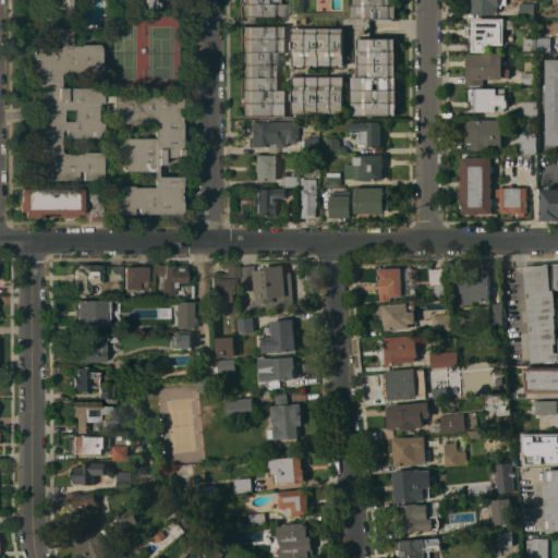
[(56,8),(53,7),(53,2),(58,2),(58,0),(153,0),(153,2),(157,2),(157,4),(156,7),(155,8),(143,8),(143,0),(68,0),(69,9),(56,8)]
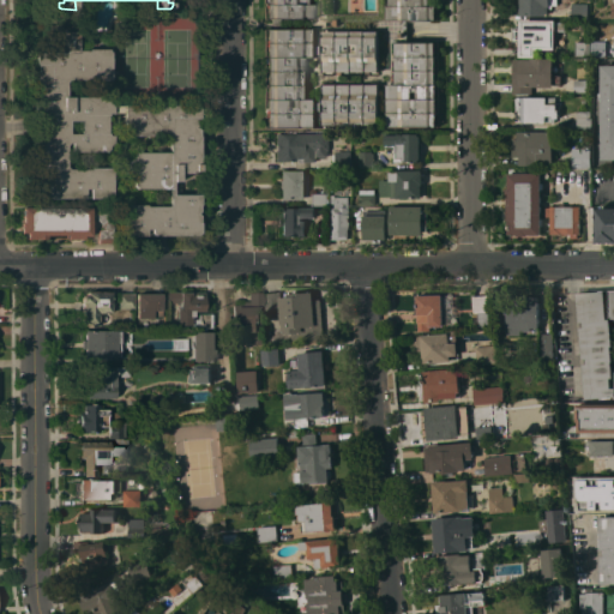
[(306,0),(306,4),(313,4),(313,18),(278,18),(271,18),(266,18),(266,0),(306,0)]
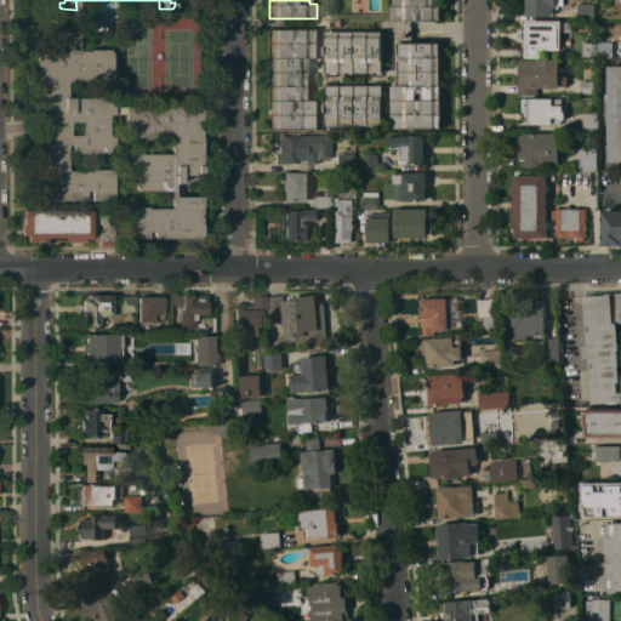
[(434,0),(434,5),(440,4),(440,20),(392,20),(392,6),(394,6),(393,0),(434,0)]
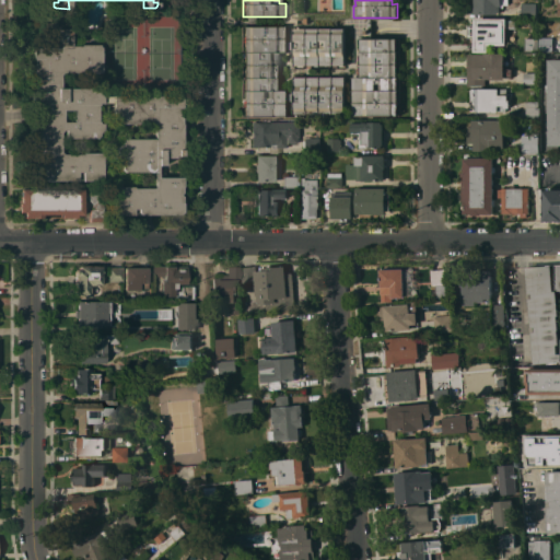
[(508,0),(508,4),(503,4),(503,8),(499,8),(499,11),(498,11),(498,13),(474,13),(474,0),(508,0)]
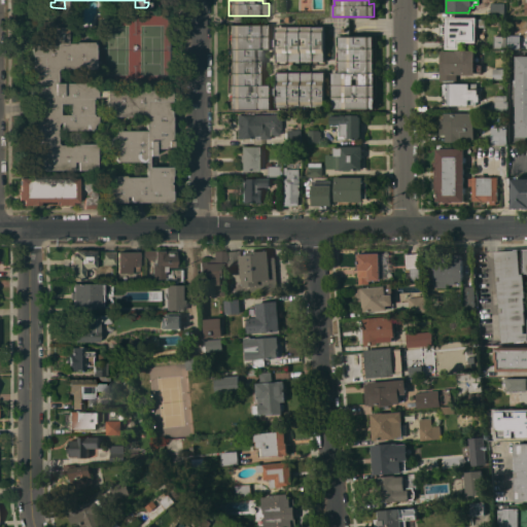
[(504,2),(504,16),(491,16),(491,2),(504,2)]
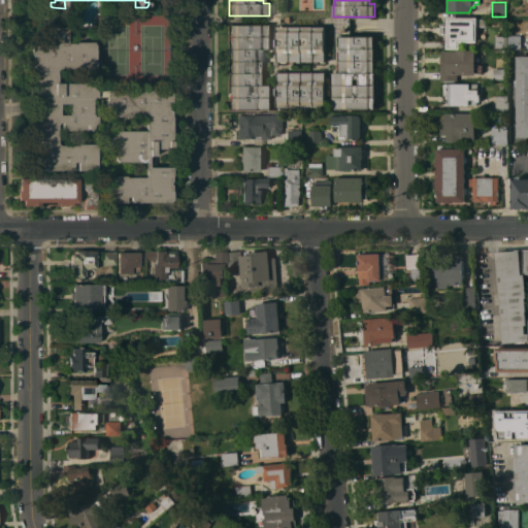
[(476,17),(476,19),(486,19),(486,26),(476,26),(476,42),(460,42),(460,48),(447,48),(448,35),(440,35),(440,24),(448,24),(448,17),(476,17)]
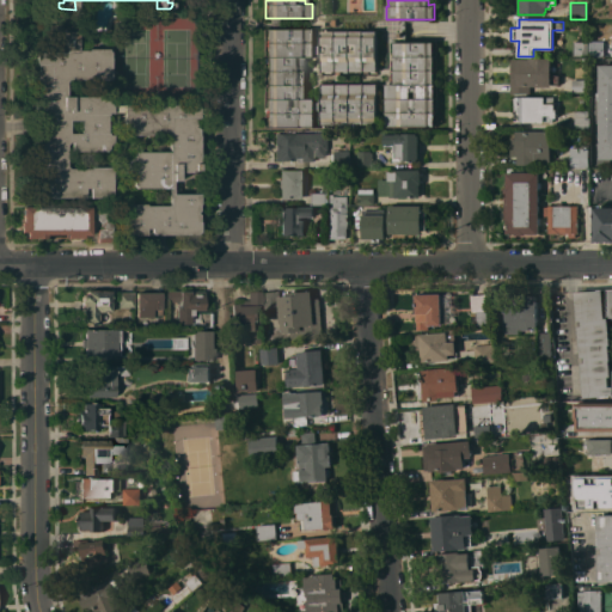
[(313,28),(313,56),(305,56),(305,98),(313,98),(313,127),(264,127),(264,98),(265,98),(265,57),(264,57),(264,28),(270,28),(277,28),(313,28)]
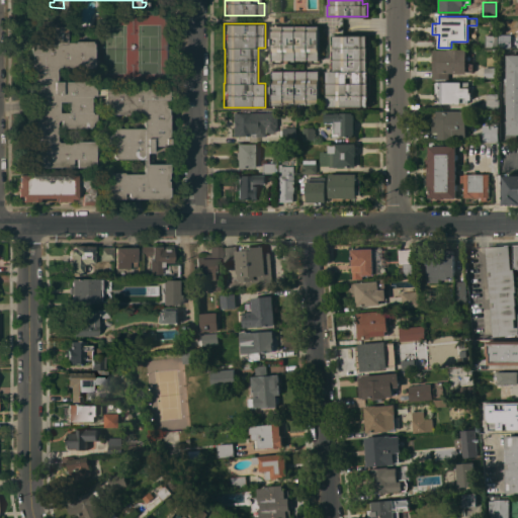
[(103,198),(103,172),(121,172),(121,174),(140,173),(142,172),(142,158),(114,159),(111,156),(111,154),(108,151),(107,137),(111,133),(111,131),(114,127),(142,127),(142,114),(140,112),(122,112),(122,113),(103,113),(103,95),(93,95),(90,95),(90,97),(89,97),(89,113),(93,113),(93,119),(90,122),(89,125),(87,127),(60,127),(60,119),(57,119),(55,122),(55,140),(57,142),(75,142),(75,141),(93,141),(93,166),(75,167),(75,159),(70,159),(70,167),(32,167),(30,165),(29,156),(30,156),(30,151),(31,151),(31,147),(30,147),(30,141),(29,141),(28,130),(29,130),(29,124),(30,124),(30,119),(32,116),(35,116),(34,109),(33,107),(32,105),(32,104),(32,103),(34,101),(34,94),(32,94),(30,92),(30,86),(29,86),(29,70),(29,64),(31,62),(30,61),(30,55),(29,55),(29,46),(31,44),(54,44),(54,31),(50,31),(50,28),(52,25),(63,25),(64,41),(73,41),(73,40),(89,40),(92,44),(91,67),(55,67),(55,81),(87,81),(89,84),(90,86),(93,89),(103,88),(121,88),(121,94),(126,94),(126,89),(134,89),(134,88),(164,88),(167,91),(167,98),(166,98),(166,105),(164,107),(166,108),(166,114),(167,114),(167,138),(167,144),(160,144),(160,146),(150,146),(151,152),(144,153),(145,164),(167,163),(167,172),(166,172),(167,178),(165,179),(166,181),(167,187),(167,195),(165,198),(103,198)]
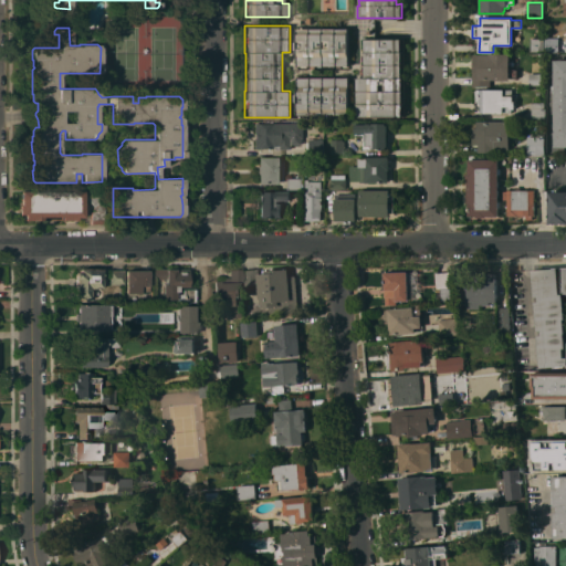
[(348,29),(348,66),(297,65),(297,29),(348,29)]
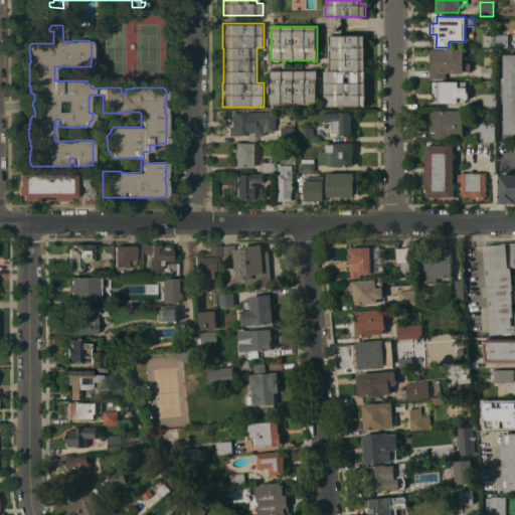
[(508,47),(496,47),(496,34),(508,34),(508,47)]
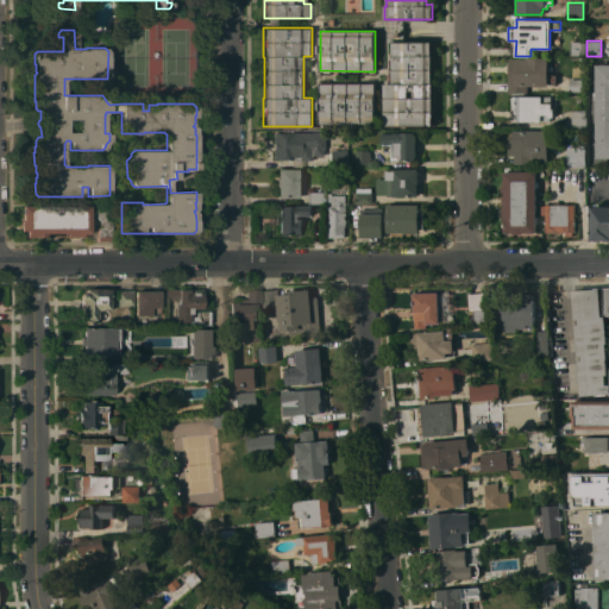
[(432,42),(432,82),(432,125),(384,125),(384,83),(393,83),(391,42),(432,42)]
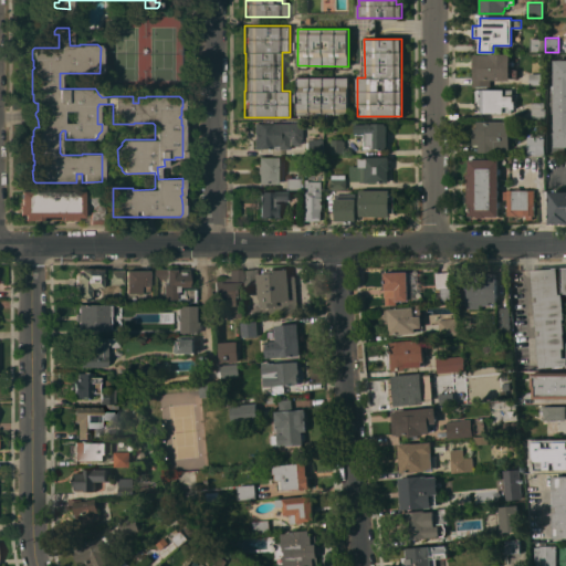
[(542,39),(542,52),(528,52),(530,39),(542,39)]
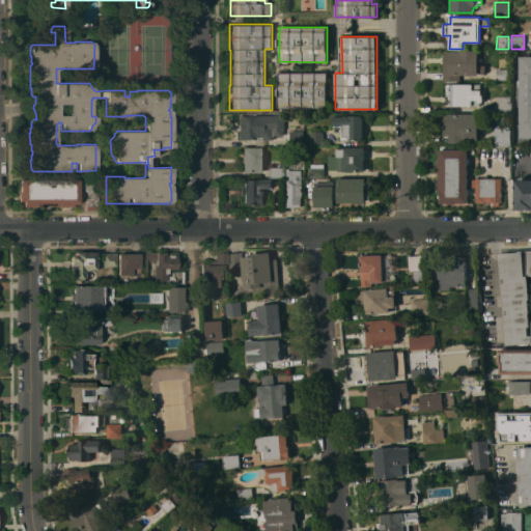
[(485,73),(478,73),(478,75),(459,75),(459,81),(443,81),(443,51),(458,51),(458,50),(478,50),(478,64),(485,64),(485,73)]
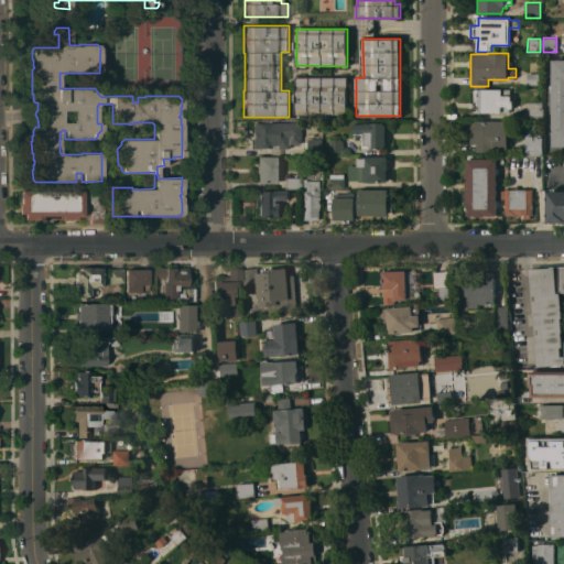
[(563,145),(552,145),(552,60),(563,60),(563,145)]
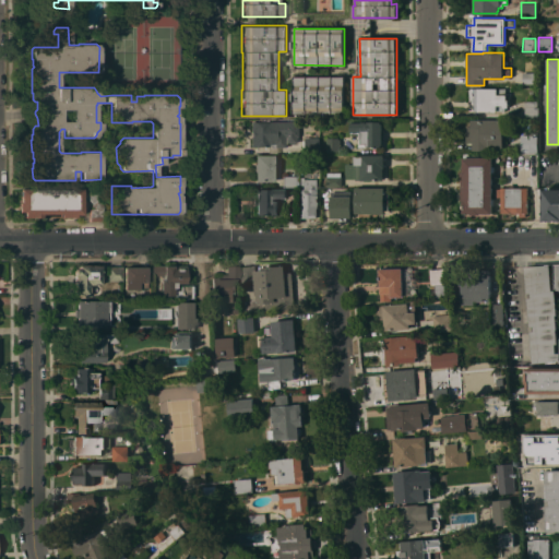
[(536,72),(536,83),(522,83),(522,72),(536,72)]
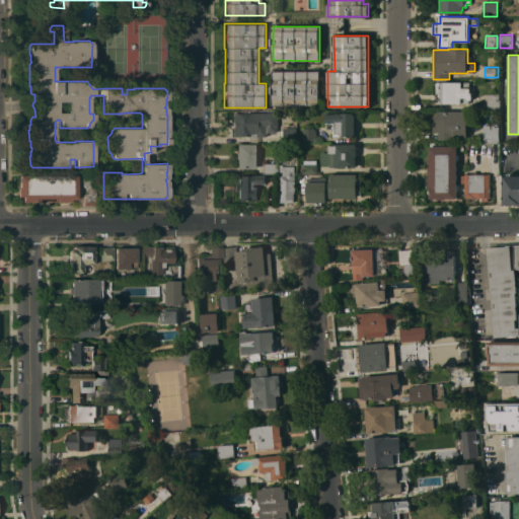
[(320,71),(320,104),(273,105),(273,71),(320,71)]
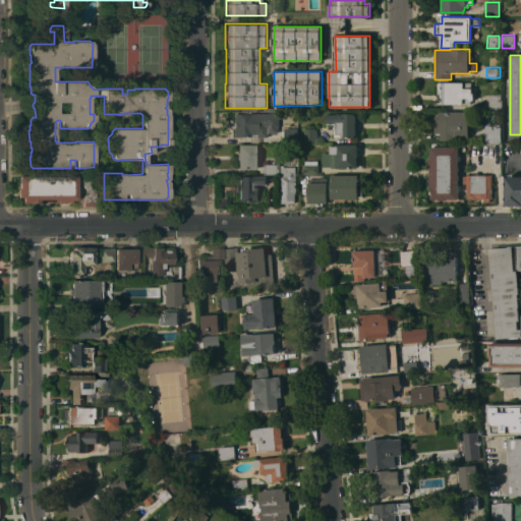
[(443,103),(443,98),(442,98),(440,97),(440,90),(442,89),(443,89),(443,87),(440,87),(440,82),(443,82),(471,82),(471,87),(474,87),(473,100),(470,100),(470,103),(462,103),(460,104),(458,104),(456,105),(454,104),(452,104),(451,103),(443,103)]
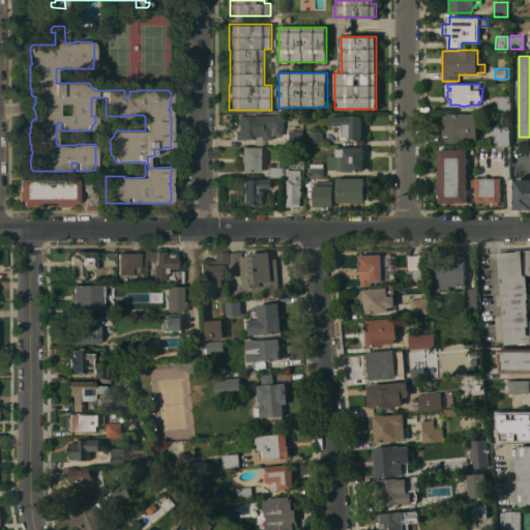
[(507,96),(507,102),(508,102),(508,112),(496,111),(496,96),(507,96)]
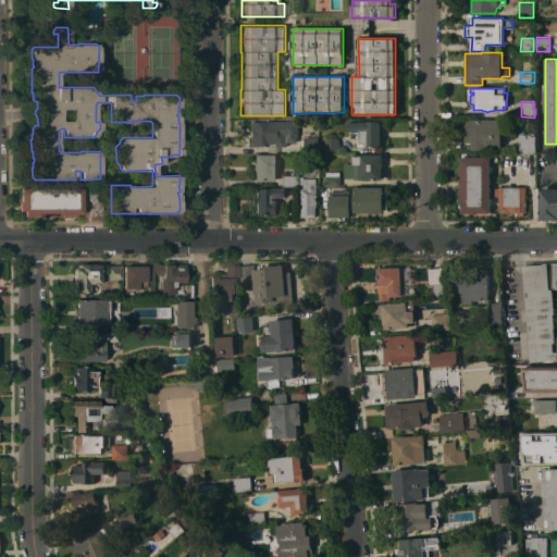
[(298,136),(296,136),(296,141),(287,141),(287,143),(286,143),(286,147),(276,147),(268,147),(268,146),(264,146),(250,146),(250,121),(259,121),(259,119),(267,119),(267,121),(298,121),(298,136)]
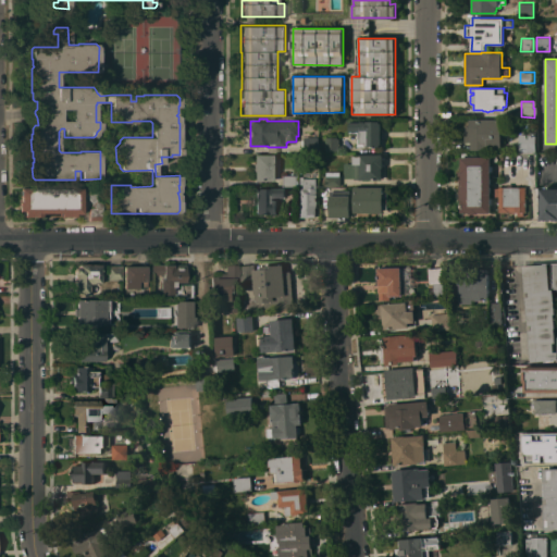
[(502,119),(502,147),(487,147),(487,151),(470,151),(470,146),(471,146),(471,143),(465,141),(465,126),(469,126),(469,119),(502,119)]
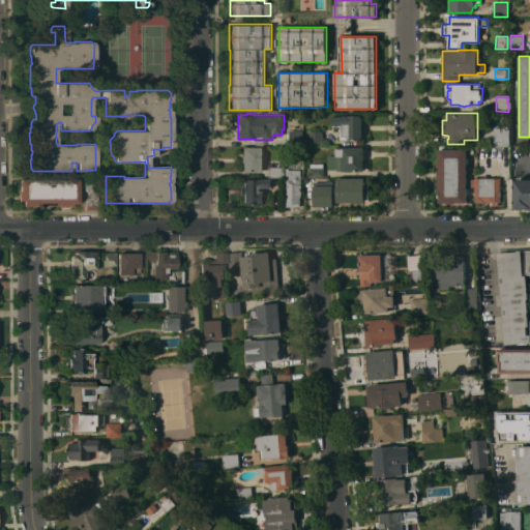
[(362,115),(362,123),(364,123),(364,131),(363,131),(363,140),(340,140),(340,126),(332,126),(332,115),(362,115)]
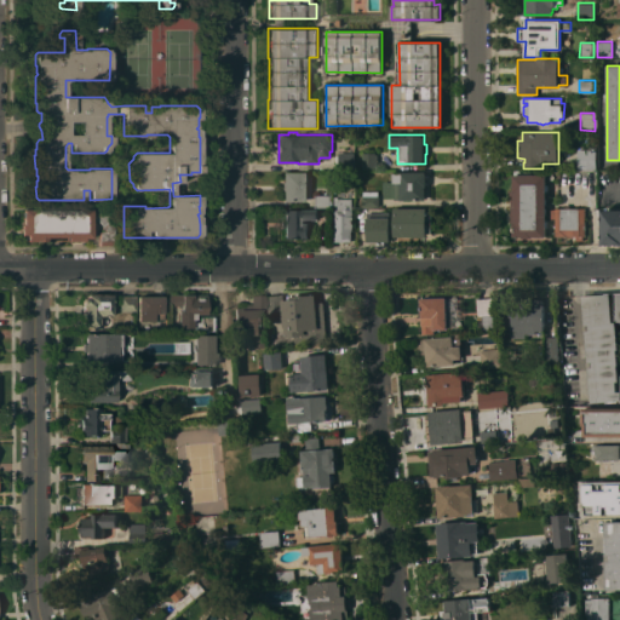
[(591,150),(591,168),(577,168),(577,150),(591,150)]
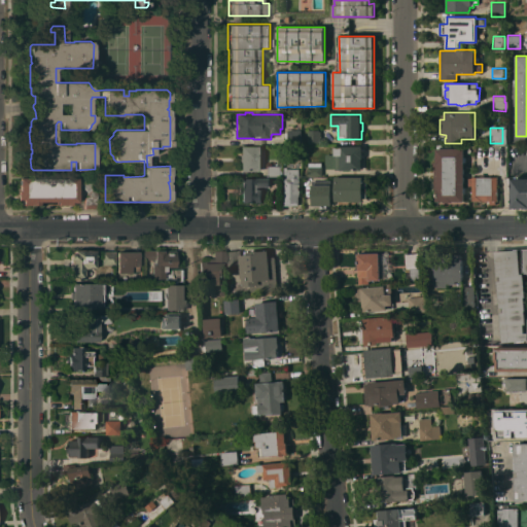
[(301,130),(301,144),(288,144),(288,143),(286,143),(286,132),(288,132),(288,130),(301,130)]
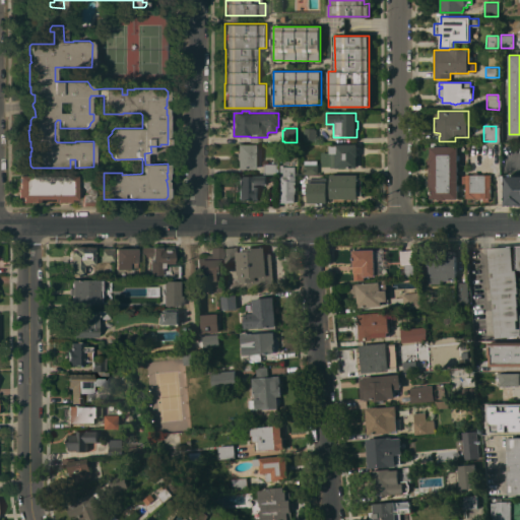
[(316,128),(316,141),(304,141),(304,128),(316,128)]
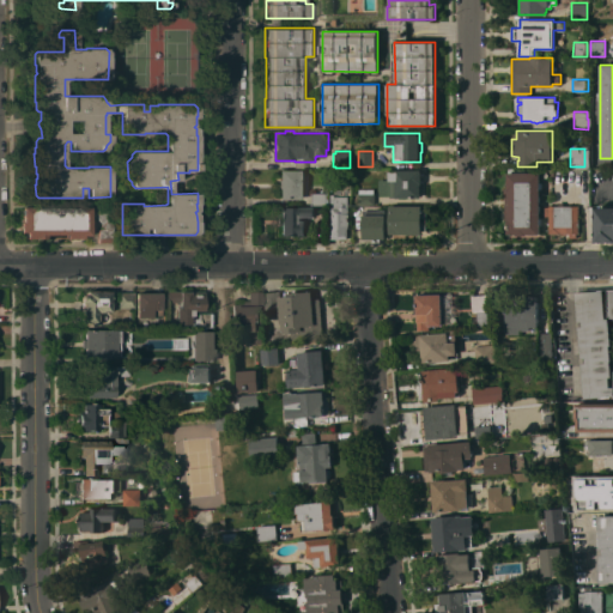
[(387,180),(387,173),(389,171),(395,171),(395,170),(420,169),(420,171),(422,171),(422,183),(420,183),(420,198),(406,198),(399,199),(399,198),(389,198),(389,196),(378,196),(378,180),(387,180)]
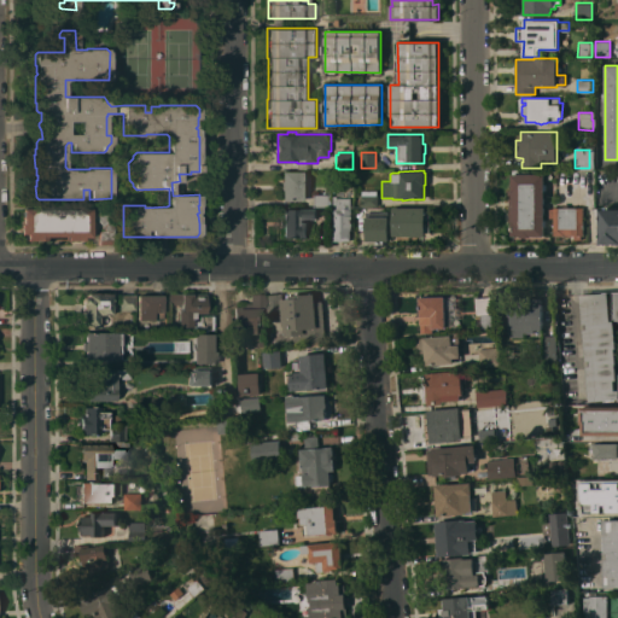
[(307,172),(307,175),(310,175),(310,198),(307,198),(307,200),(281,200),(281,172),(307,172)]
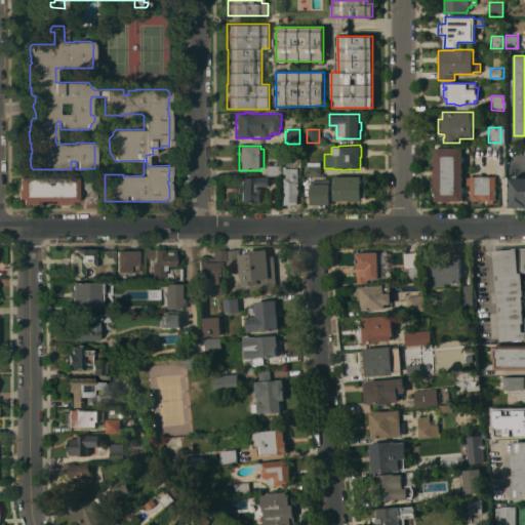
[(462,200),(451,200),(451,201),(442,201),(442,200),(435,201),(435,188),(432,188),(432,179),(433,179),(433,168),(432,168),(432,161),(435,161),(435,148),(462,148),(462,200)]
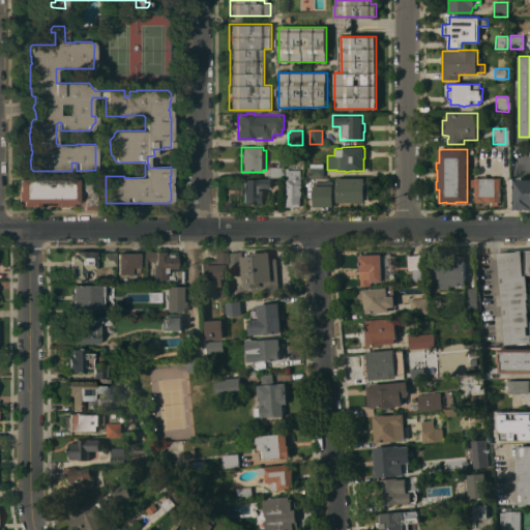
[(301,184),(302,195),(300,195),(300,197),(300,206),(286,206),(285,178),(288,178),(288,176),(286,176),(286,164),(300,163),(300,170),(301,184)]
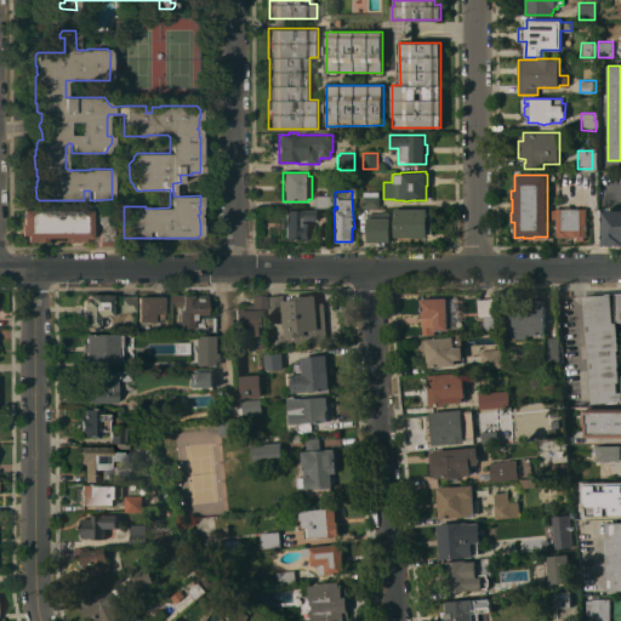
[(379,192),(379,197),(380,197),(380,208),(363,208),(363,197),(364,197),(364,192),(379,192)]
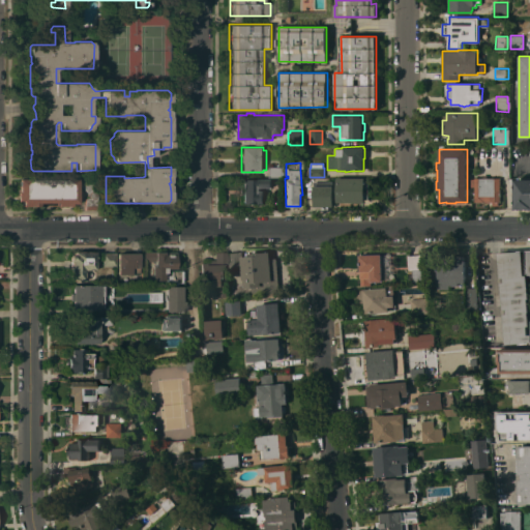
[(283,166),(283,177),(269,177),(269,166),(283,166)]
